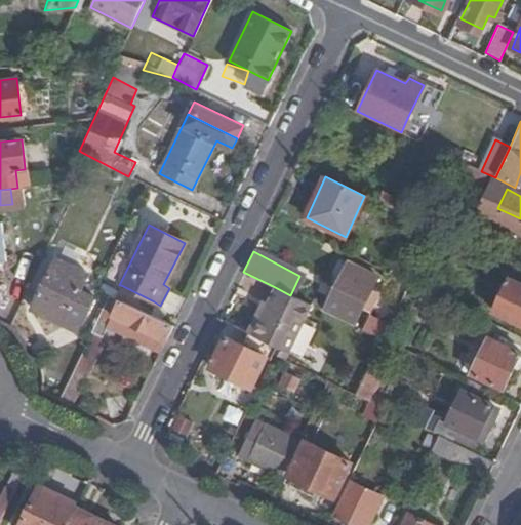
[(324,312),(353,325),(376,276),(349,261),(324,312)]
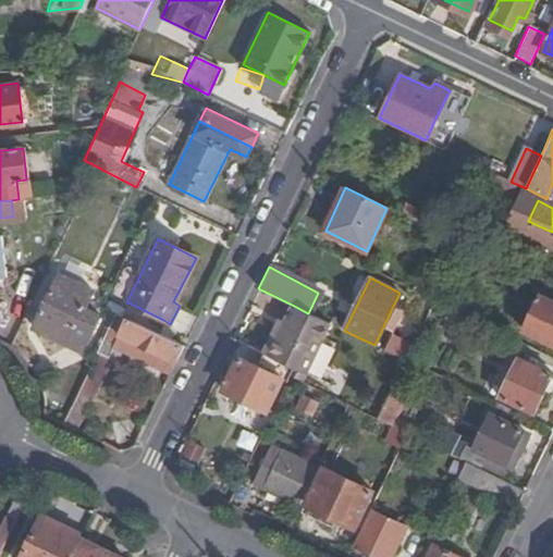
[(78,311),(88,296),(54,281),(29,332),(78,356),(96,319),(78,311)]
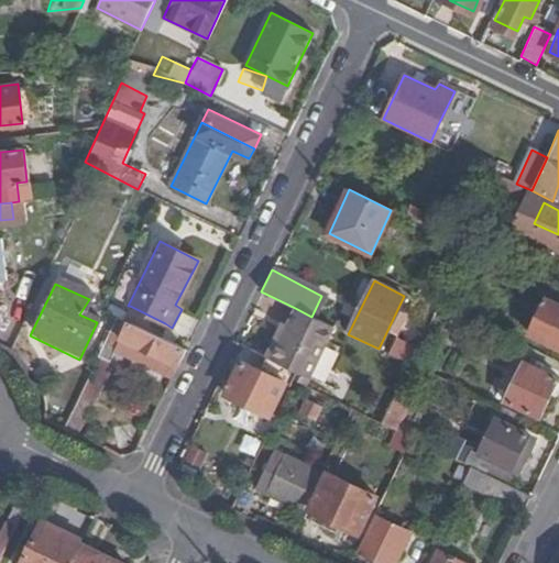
[(558,350),(558,305),(548,300),(529,335),(558,350)]
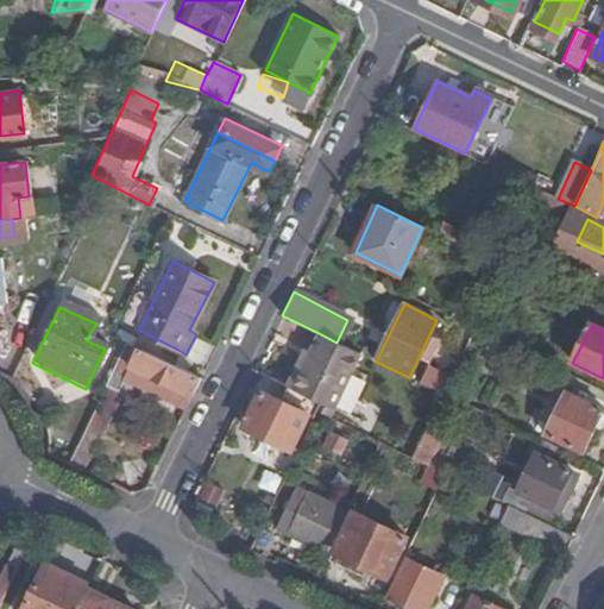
[(140,331),(134,345),(172,363),(178,350),(140,331)]
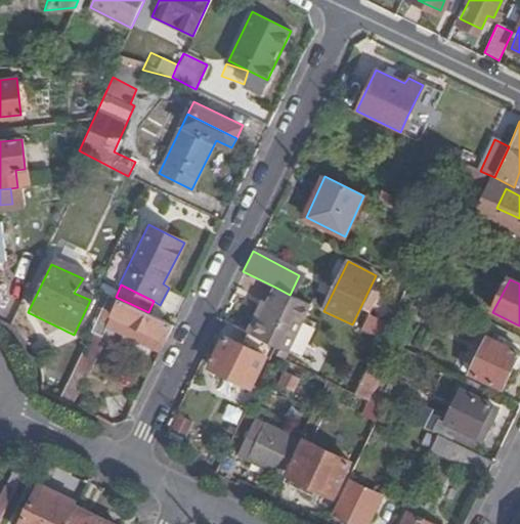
[(308,304),(290,295),(274,287),(266,305),(260,317),(254,315),(246,332),(274,347),(285,352),(308,304)]
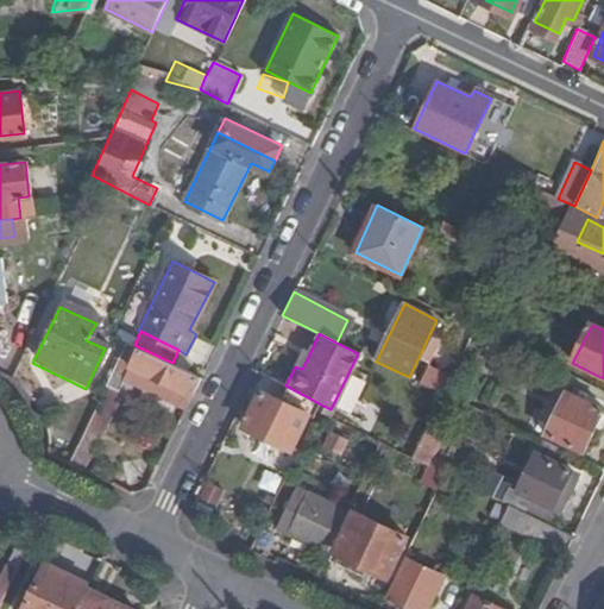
[(126,340),(82,432),(96,438),(119,393),(117,389),(125,372),(144,381),(146,375),(190,396),(200,377),(172,363),(134,345),(126,340)]
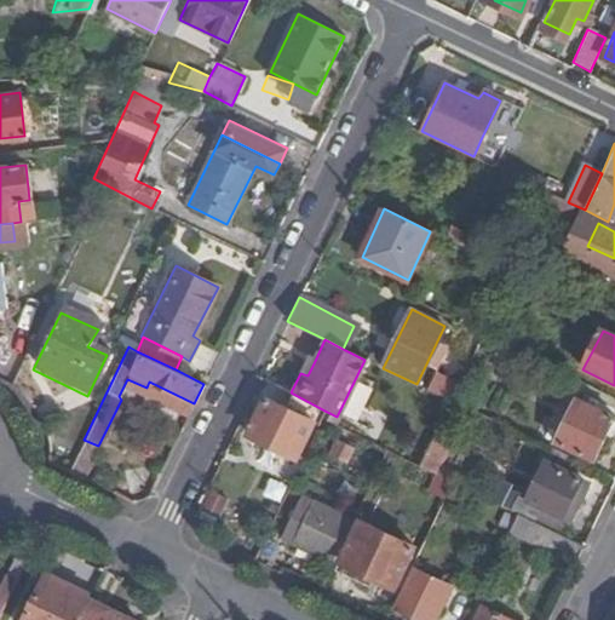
[(309,357),(300,373),(308,375),(315,361),(309,357)]
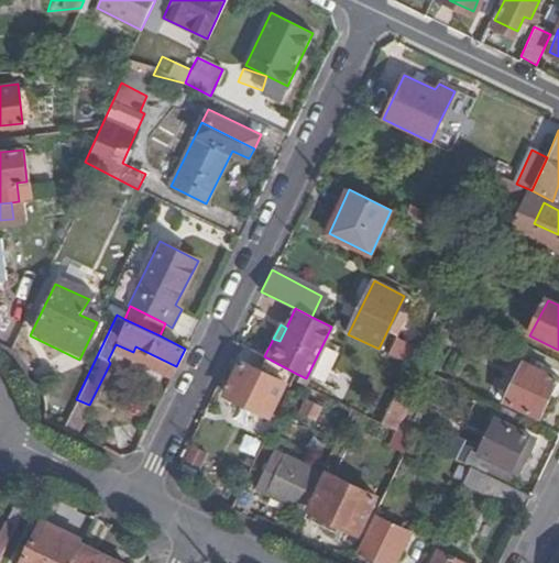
[(390,355),(409,364),(415,352),(396,342),(390,355)]
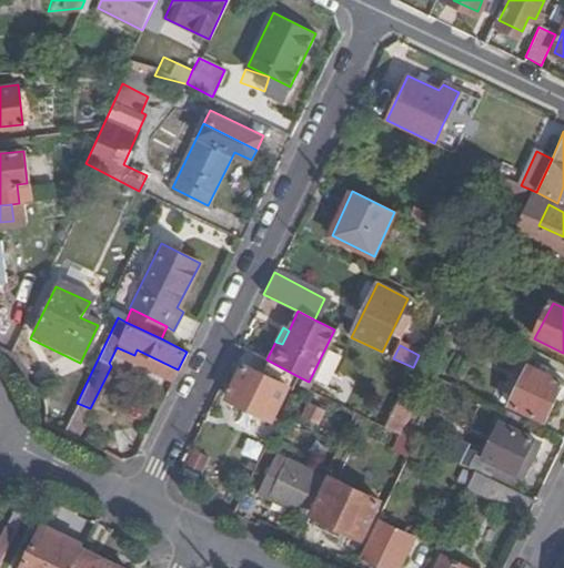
[(286,385),(292,389),(294,385),(298,376),(267,359),(260,373),(243,364),(227,399),(271,421),(286,385)]
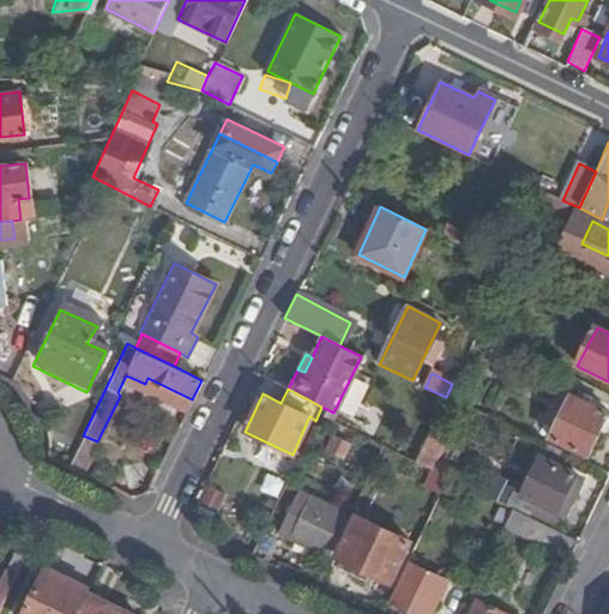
[(548,438),(585,456),(607,413),(570,395),(548,438)]
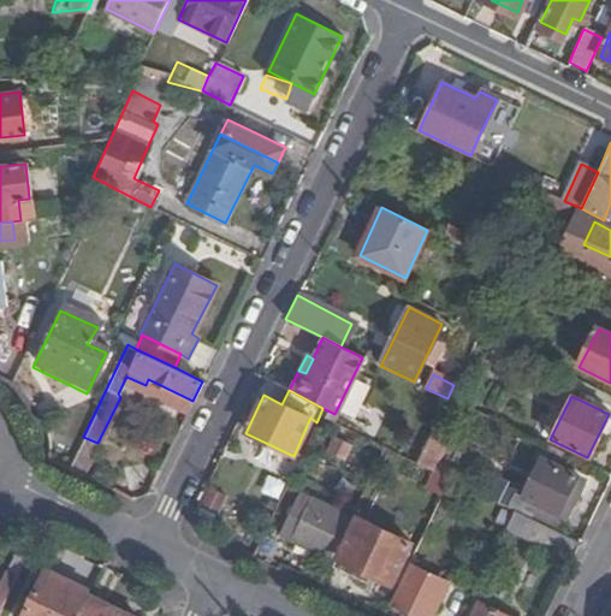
[(350,448),(357,436),(334,425),(328,437),(350,448)]
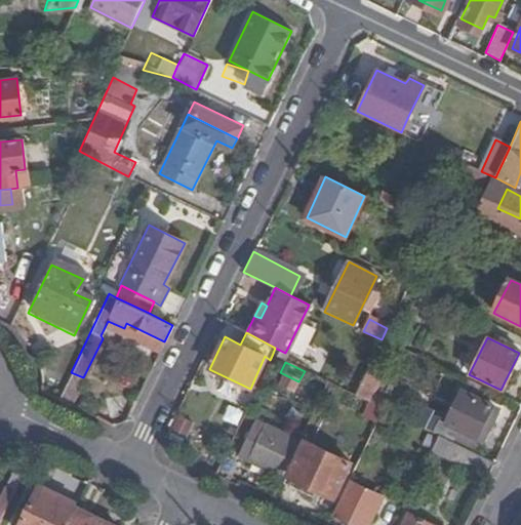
[(381,378),(366,371),(354,396),(368,403),(381,378)]
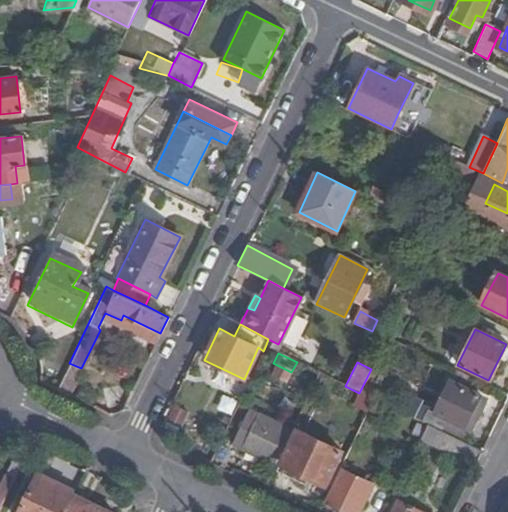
[(69,363),(56,390),(68,395),(81,368),(69,363)]
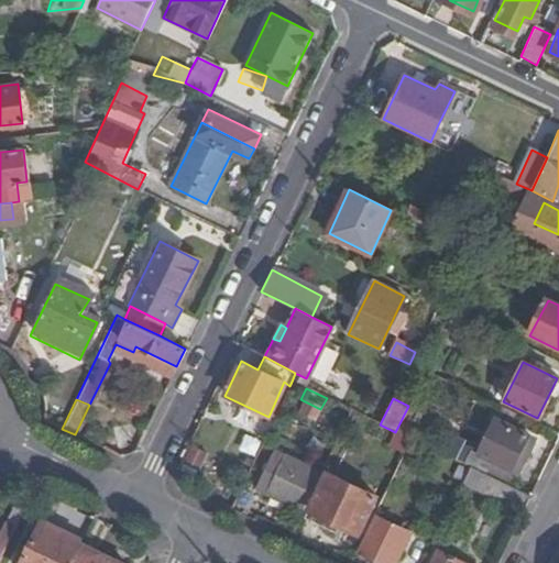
[(320,409),(300,399),(293,417),(313,427),(320,409)]
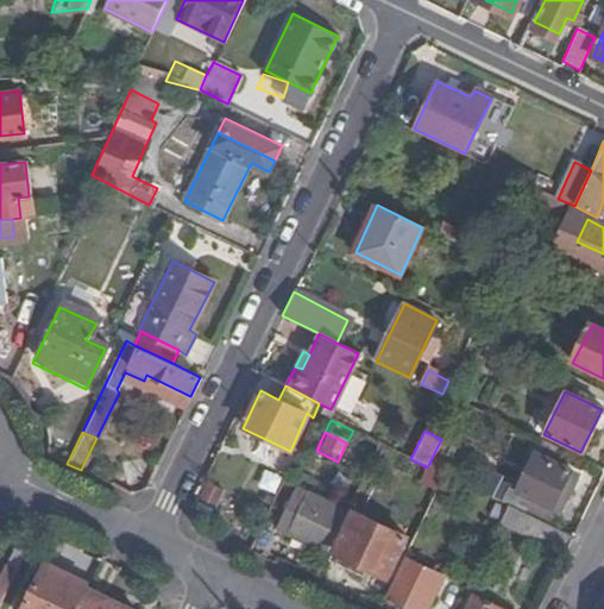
[(552,508),(570,472),(535,456),(518,491),(552,508)]
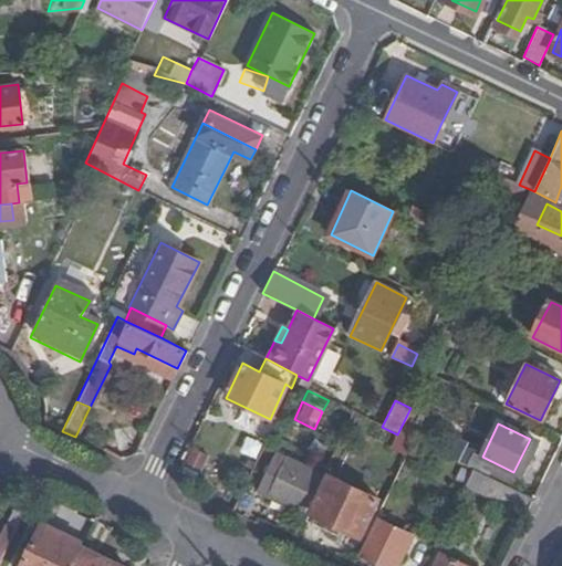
[(180,464),(199,472),(208,452),(188,444),(180,464)]
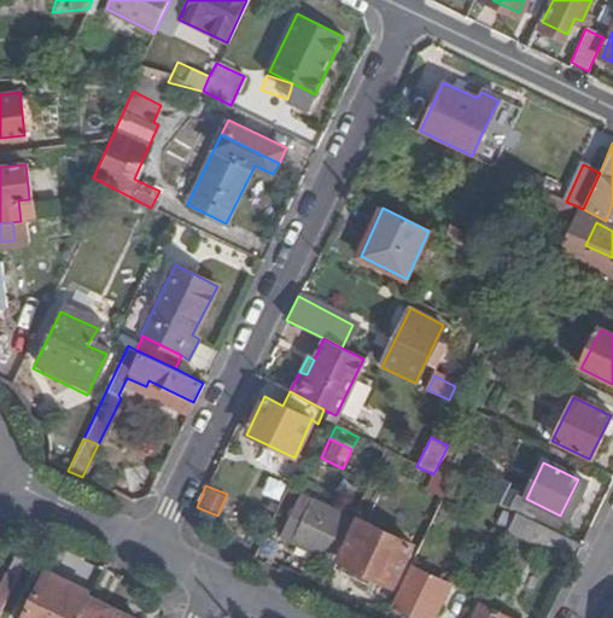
[(291,541),(330,559),(350,520),(299,495),(286,522),(297,526),(291,541)]
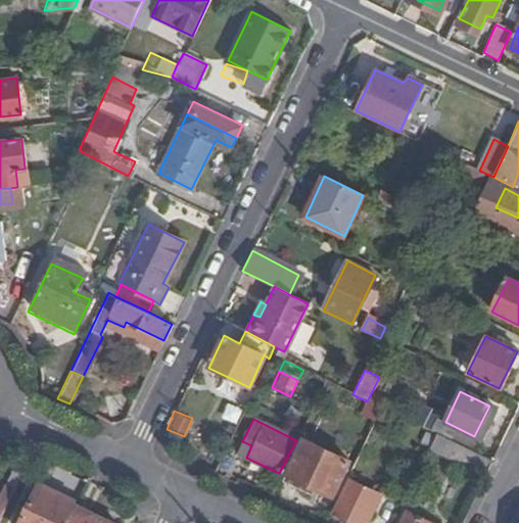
[(483,477),(490,462),(435,434),(428,449),(483,477)]
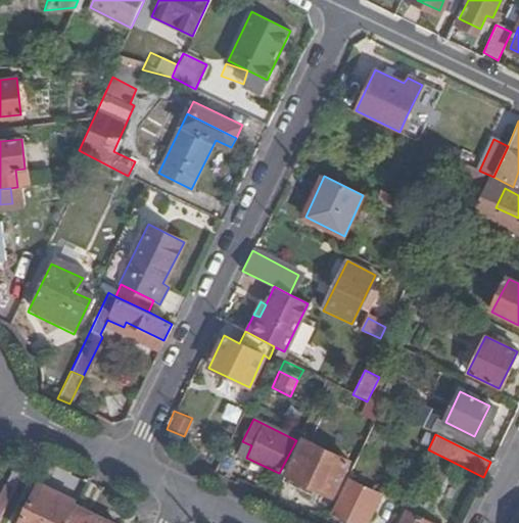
[(331,495),(347,463),(304,441),(287,474),(331,495)]
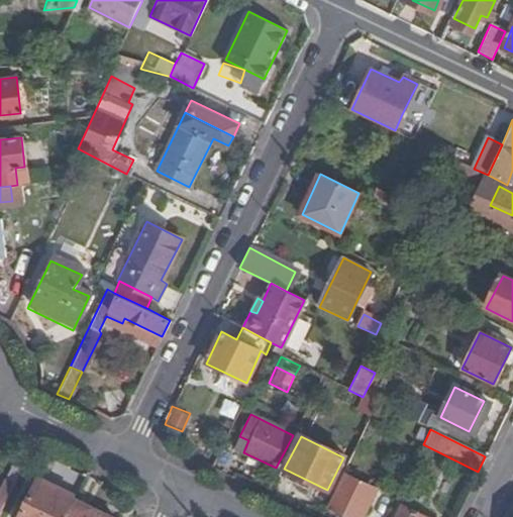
[(361,516),(375,490),(342,474),(326,506),(347,516),(361,516)]
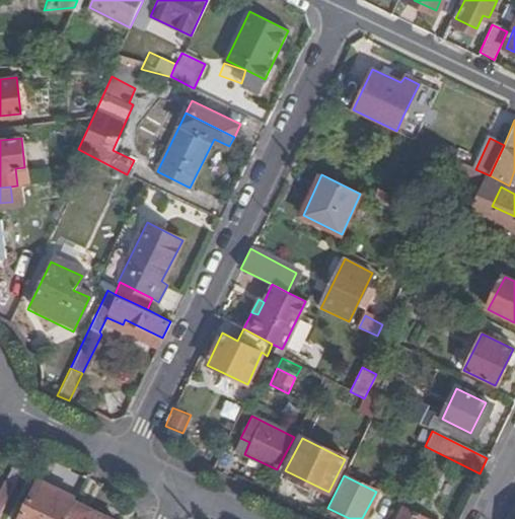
[(63,518),(72,502),(73,499),(39,482),(19,518),(63,518)]
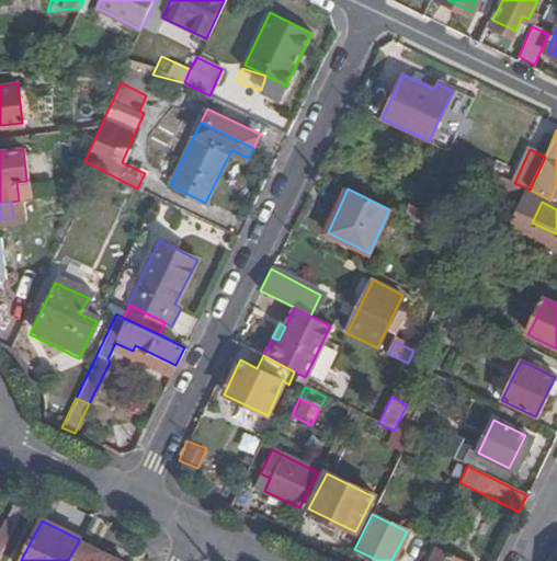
[(0,553),(9,535),(0,530),(0,553)]
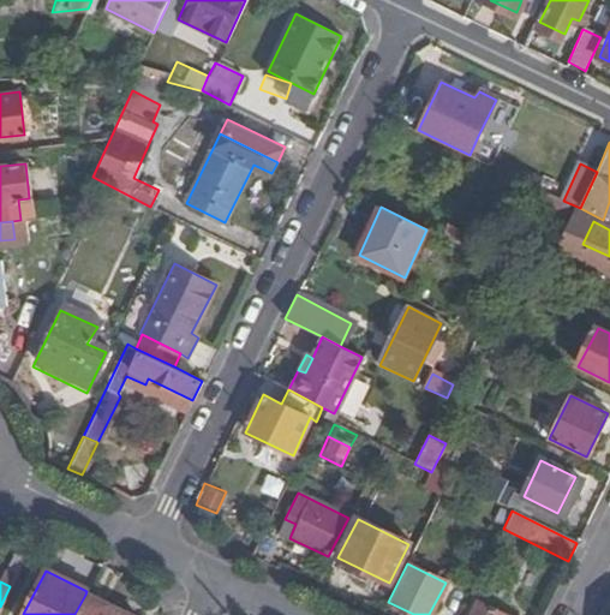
[(127,614),(85,595),(75,614),(127,614)]
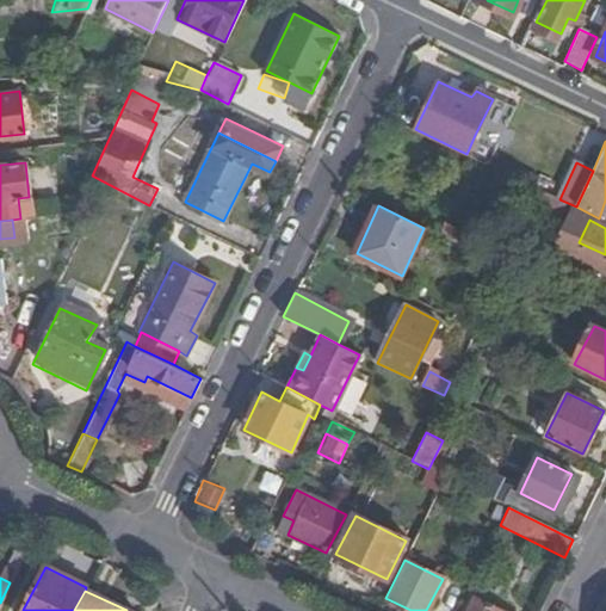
[(501,610),(474,597),(467,610),(501,610)]
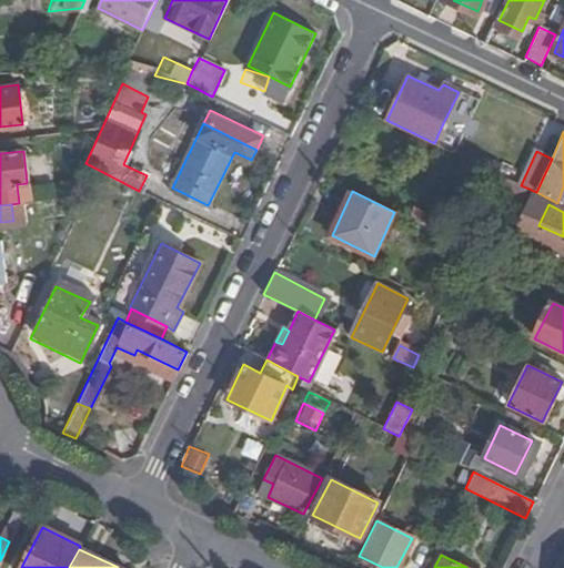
All buildings are outlined.
